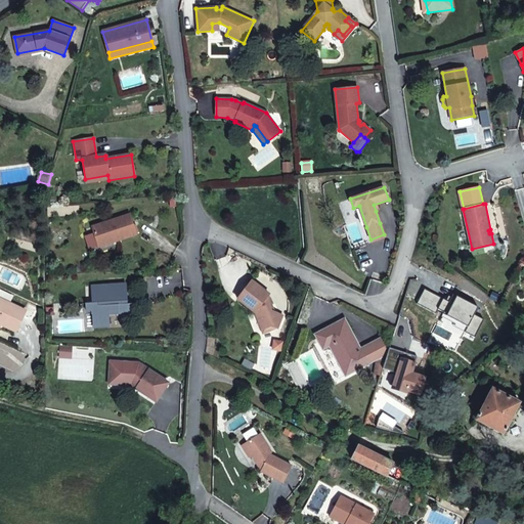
[(129,215),(91,227),(97,248),(135,235),(129,215)]
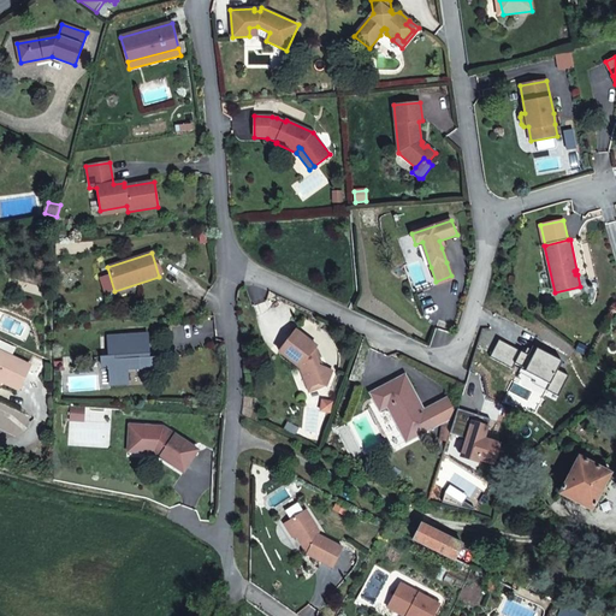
[(317,345),(296,330),(279,351),(300,367),(308,388),(319,384),(326,386),(333,372),(327,361),(323,357),(324,355),(315,348),(317,345)]
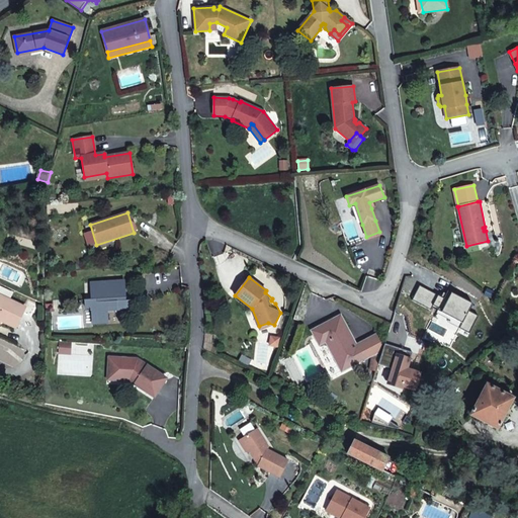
[(124,298),(123,281),(90,282),(91,299),(85,300),(85,308),(91,308),(92,324),(107,323),(106,311),(119,310),(120,317),(130,316),(128,306),(125,305),(124,298)]
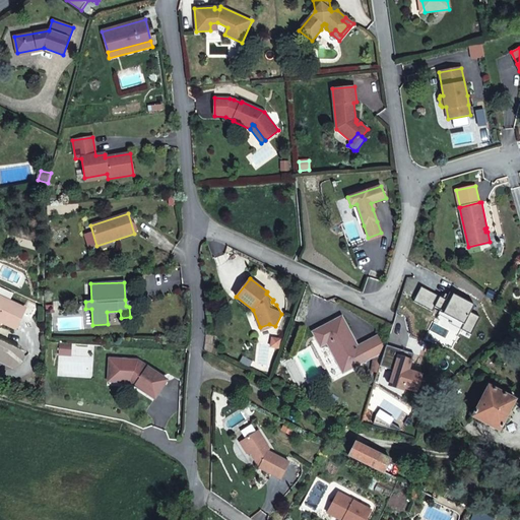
[(420,285),(412,300),(432,310),(434,306),(440,309),(439,310),(463,323),(461,329),(471,334),(480,316),(470,311),(473,304),(449,290),(445,298),(420,285)]
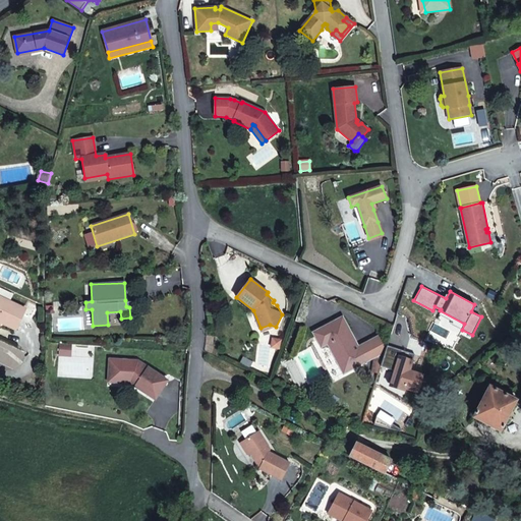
[(25,309),(0,296),(0,321),(16,329),(25,309)]
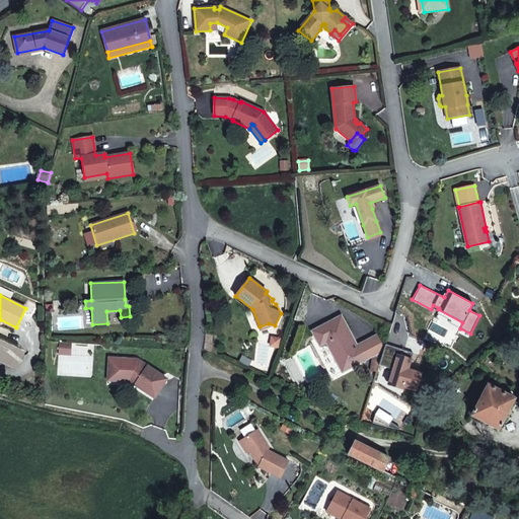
[(462,322),(438,309),(437,312),(451,320),(449,322),(460,328),(462,322)]
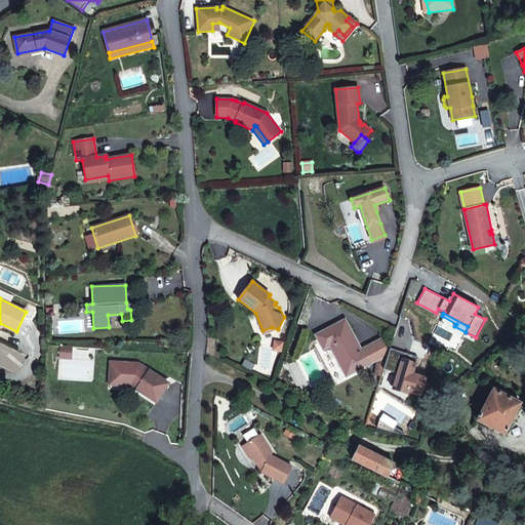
[(358,346),(353,335),(354,334),(346,319),(316,335),(324,351),(330,347),(347,377),(369,365),(369,364),(366,359),(362,351),(359,345),(358,346)]
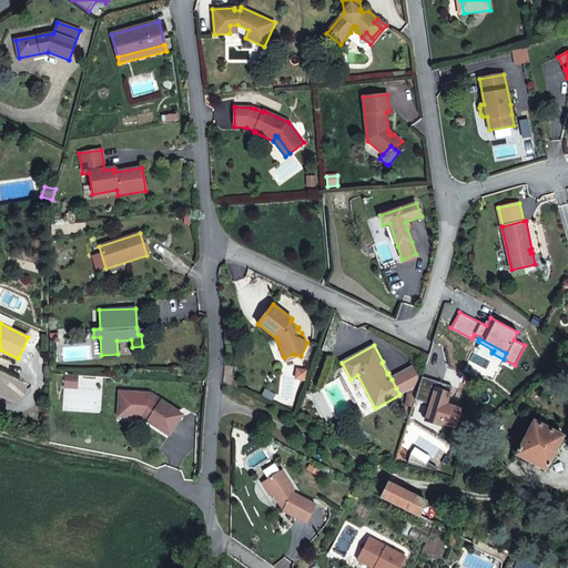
[(392,379),(396,388),(399,394),(419,383),(413,368),(392,379)]
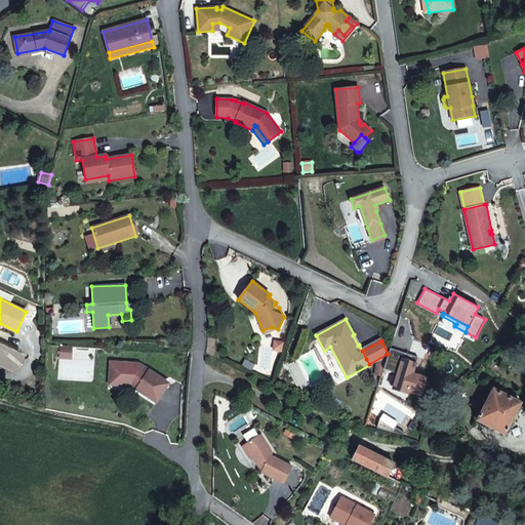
[(71,347),(59,346),(59,357),(71,358),(71,347)]
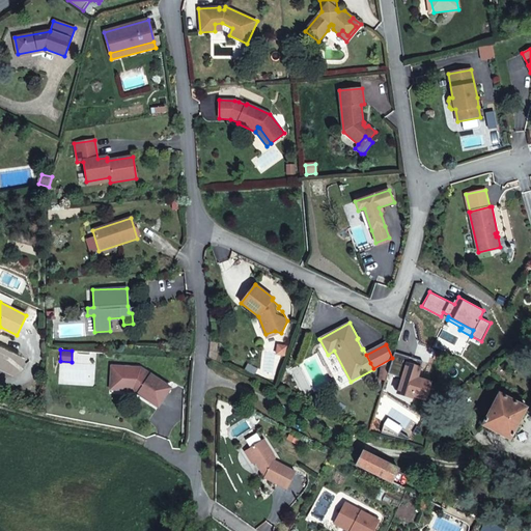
[(389,369),(402,374),(395,395),(410,400),(413,390),(427,394),(432,378),(418,373),(422,363),(393,354),(392,358),(389,369)]
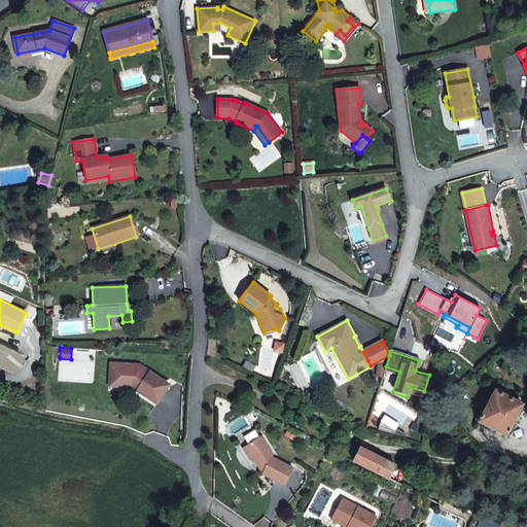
[(380,360),(377,373),(383,375),(386,366),(387,362),(380,360)]
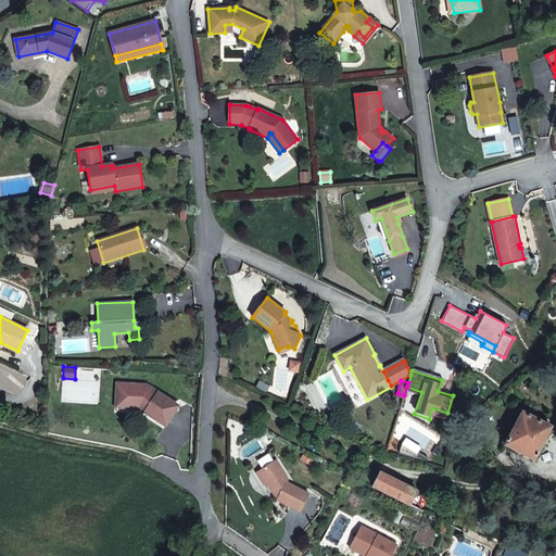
[(115,383),(114,407),(122,408),(124,384),(115,383)]
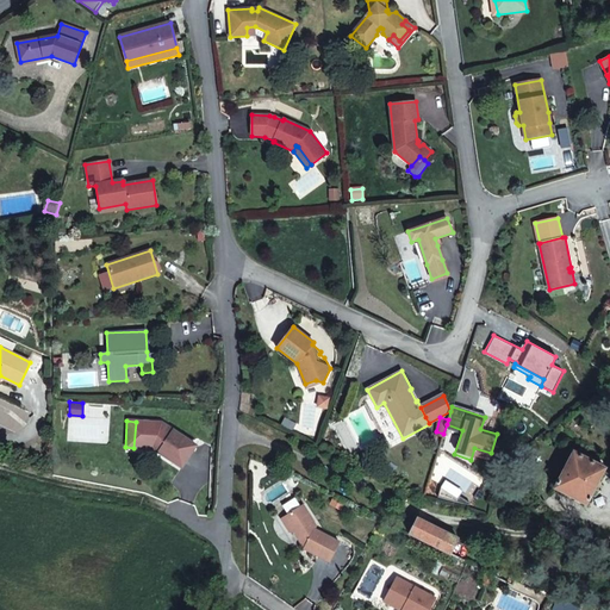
[(160,423),(136,422),(134,448),(151,449),(154,447),(159,450),(156,453),(179,468),(194,446),(160,423)]
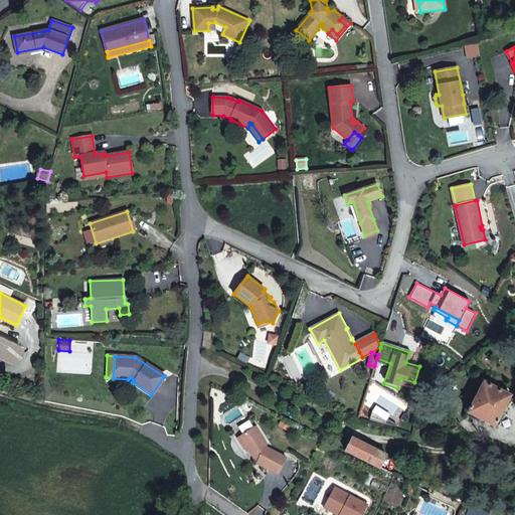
[(511,395),(484,381),(468,412),(495,426),(511,395)]
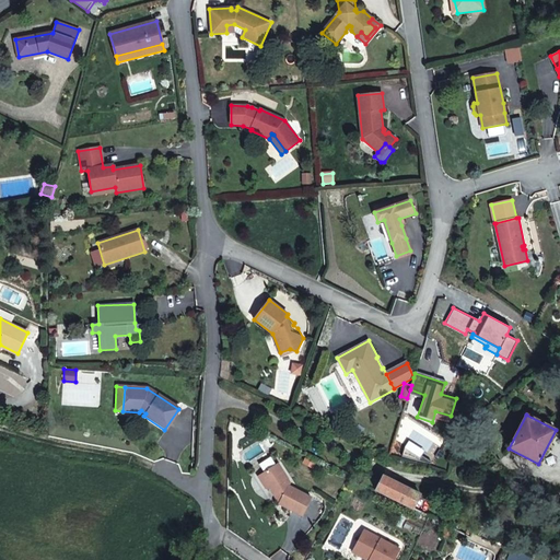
[(263,476),(272,490),(278,491),(280,494),(278,499),(282,502),(281,505),(304,517),(313,499),(291,487),(292,485),(280,465),(263,476)]
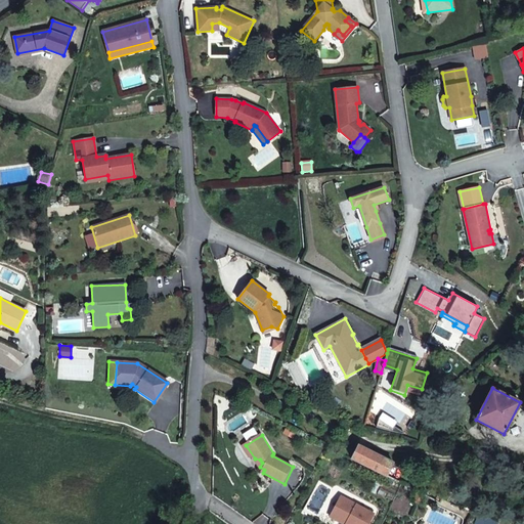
[(252,459),(255,459),(246,445),(244,446),(252,459)]
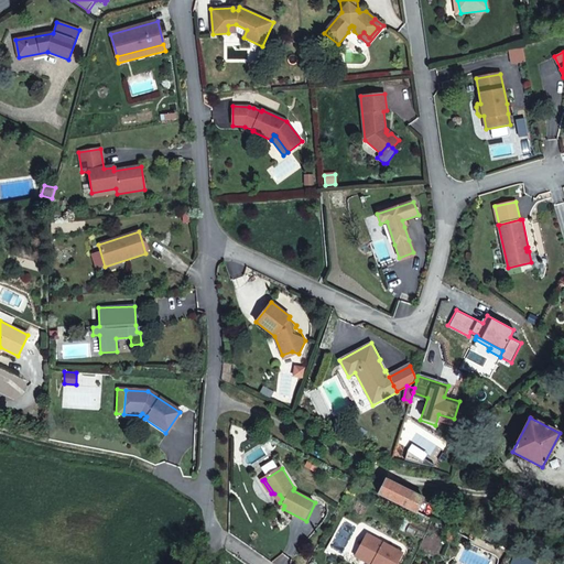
[(424,498),(387,479),(379,495),(416,512),(424,498)]
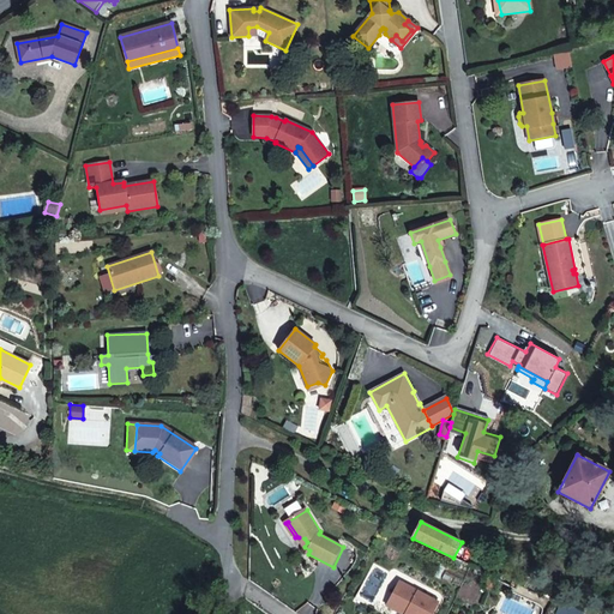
[(432,613),(438,602),(399,582),(389,603),(407,613),(405,613),(432,613)]
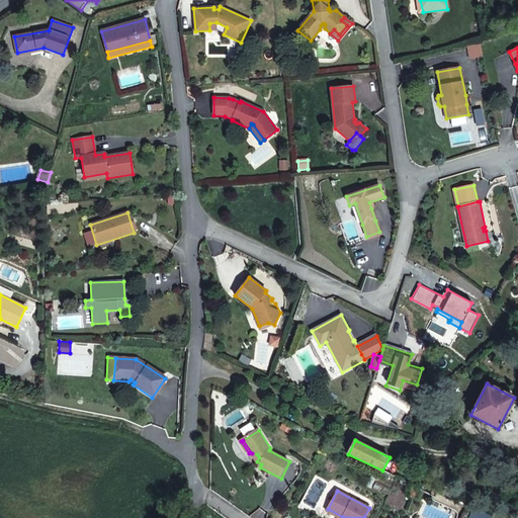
[(342,517),(343,517),(328,509),(326,511),(340,517),(342,517)]
